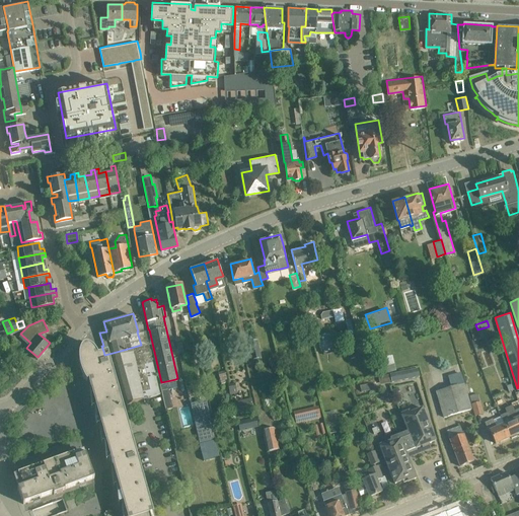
[(124,350),(113,353),(126,401),(134,399),(144,396),(160,392),(152,361),(146,329),(138,332),(137,332),(141,345),(124,350)]
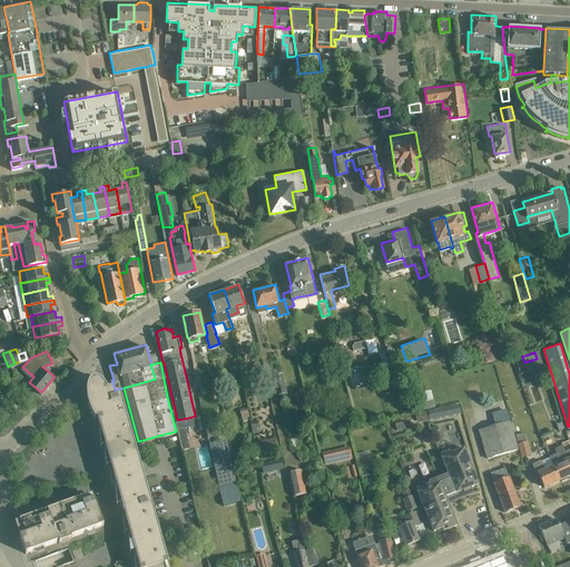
[(287,391),(283,371),(272,373),(276,393),(287,391)]
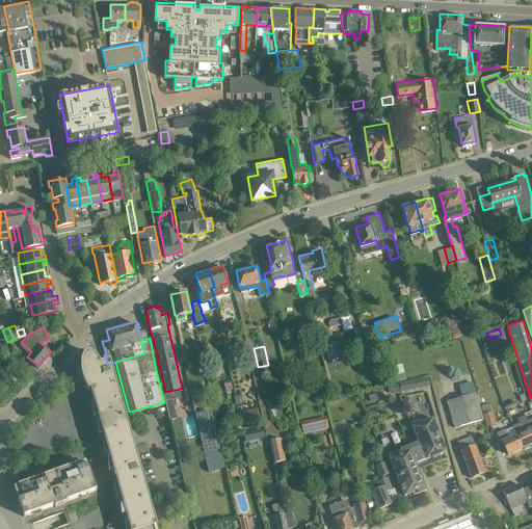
[(23,497),(19,498),(24,514),(30,511),(36,528),(47,528),(69,522),(72,528),(158,528),(114,371),(117,370),(115,362),(107,364),(106,360),(101,361),(100,360),(97,355),(91,351),(88,350),(84,352),(82,356),(81,363),(81,366),(81,371),(82,376),(85,382),(88,389),(91,388),(94,396),(91,396),(94,417),(97,415),(99,434),(102,432),(104,453),(107,450),(107,456),(78,467),(76,463),(19,483),(23,497)]
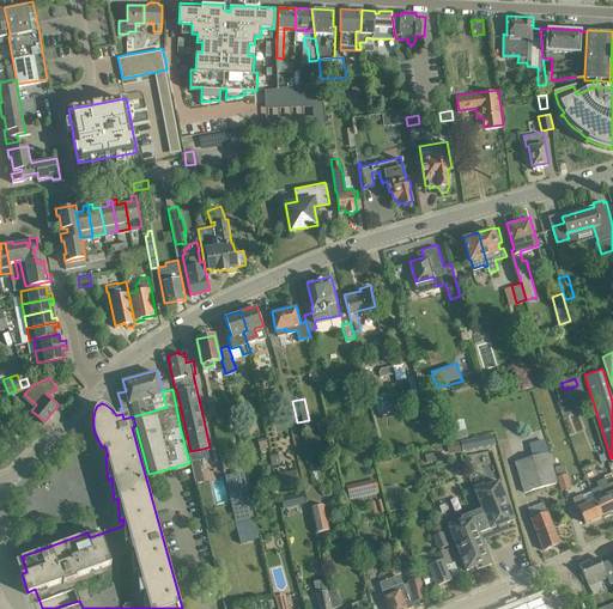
[(463,418),(454,419),(456,437),(466,436),(463,418)]
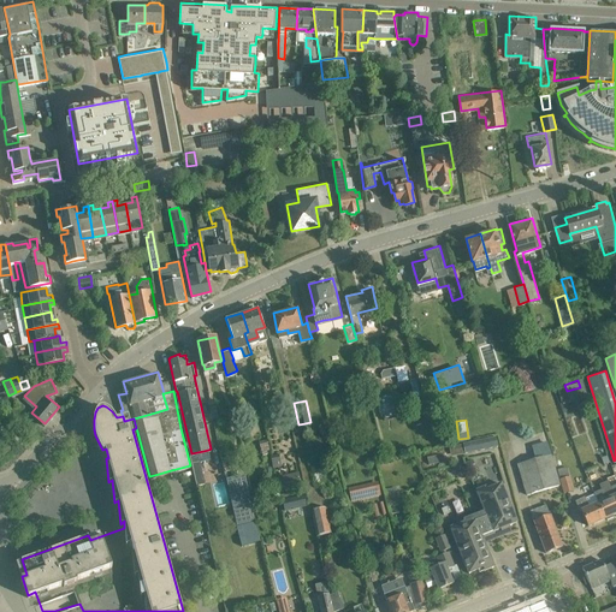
[(498,444),(496,434),(462,441),(465,451),(498,444)]
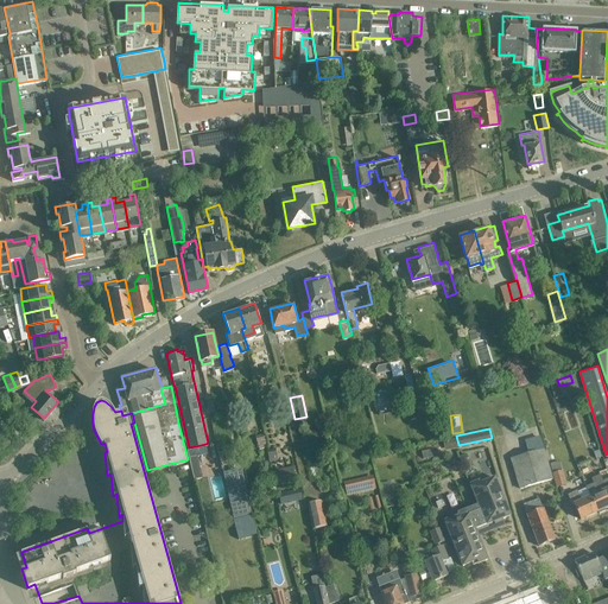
[(521,453),(512,456),(520,485),(552,477),(544,446),(529,451),(521,453)]
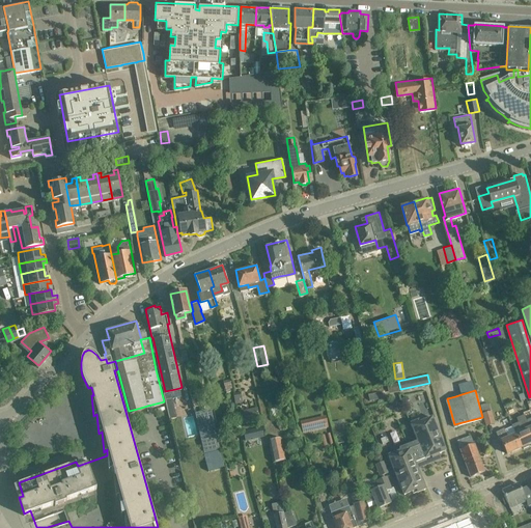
[(211,408),(195,412),(203,450),(216,447),(220,446),(211,408)]
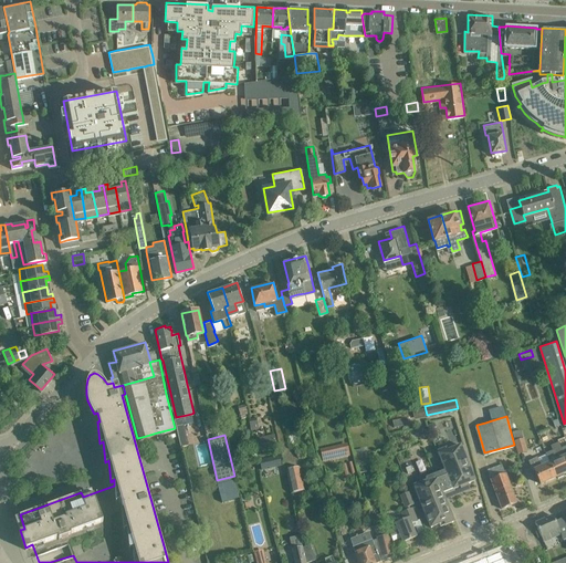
[(514,438),(517,451),(527,449),(523,436),(514,438)]
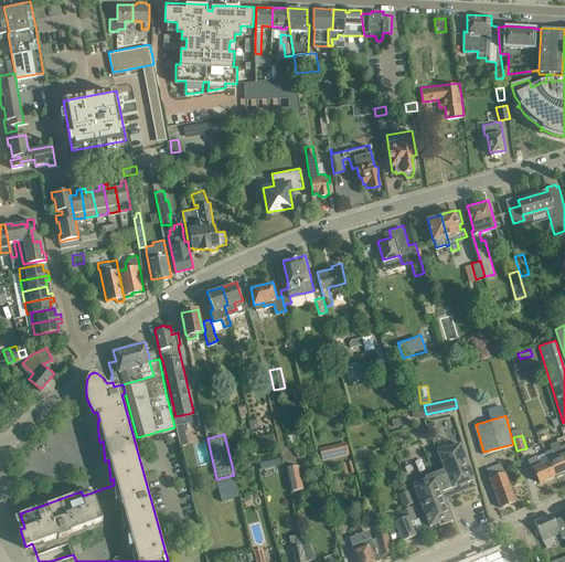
[(564,468),(564,456),(561,447),(557,438),(550,443),(551,446),(544,449),(548,459),(555,474),(564,468)]
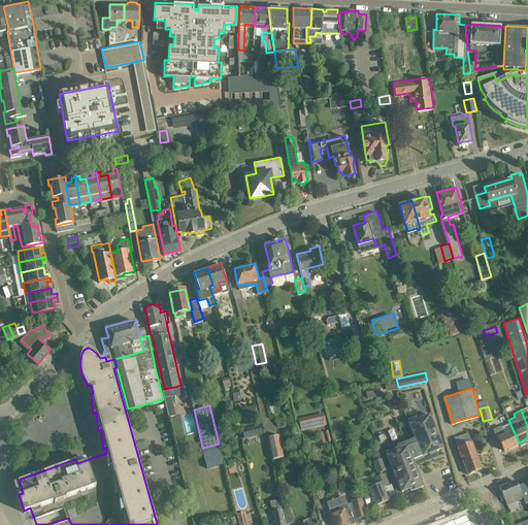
[(298,417),(301,428),(326,423),(323,411),(298,417)]
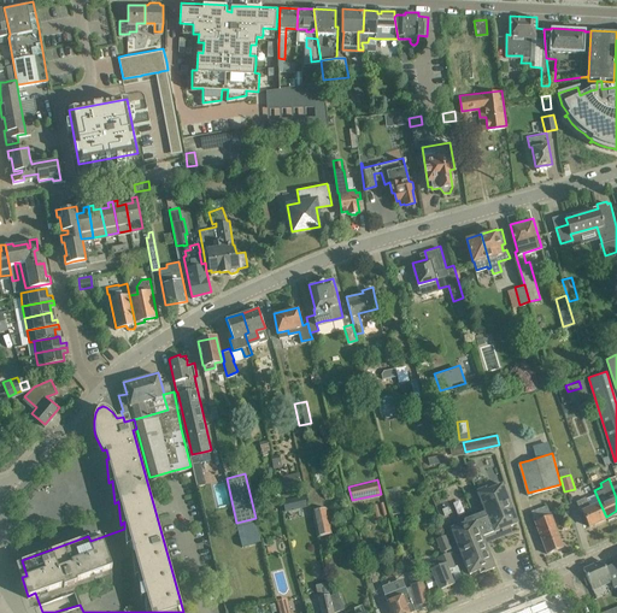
[(517,520),(513,510),(503,482),(488,488),(487,485),(476,489),(485,508),(463,518),(464,520),(451,526),(469,572),(483,566),(485,569),(494,565),(485,538),(489,537),(491,538),(489,536),(495,535),(497,536),(506,532),(505,529),(511,526),(510,524),(517,520)]
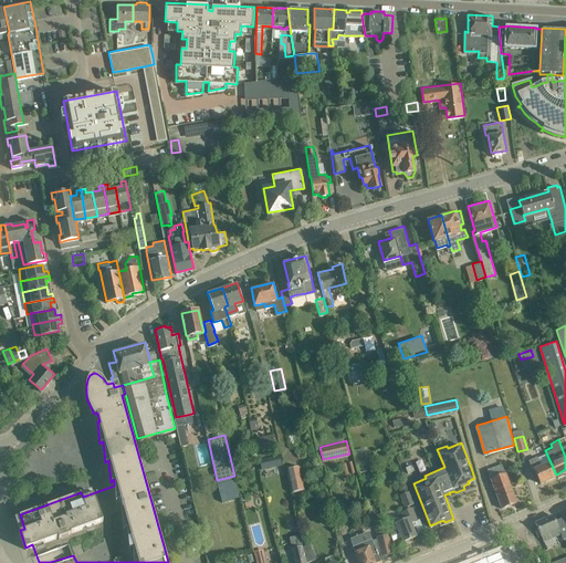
[(356,446),(358,461),(366,460),(364,446),(356,446)]
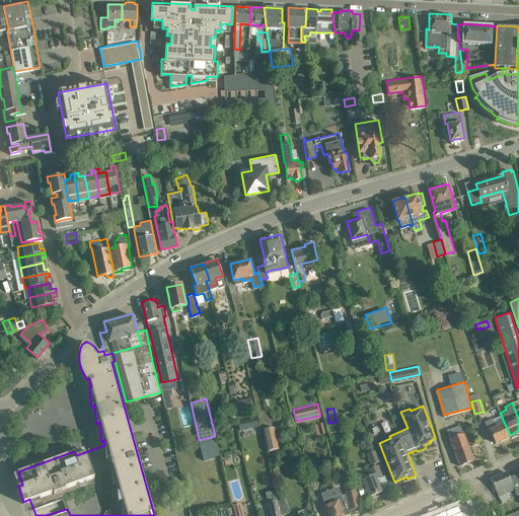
[(256,413),(236,418),(237,425),(258,420),(256,413)]
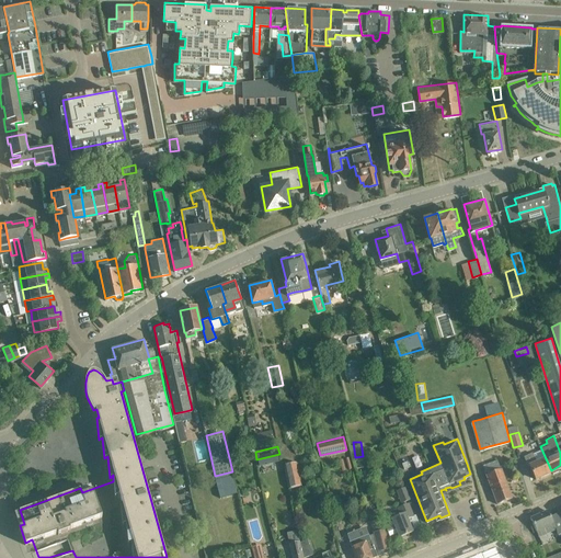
[(545,456),(537,459),(533,451),(524,454),(528,465),(529,464),(536,477),(551,470),(545,456)]
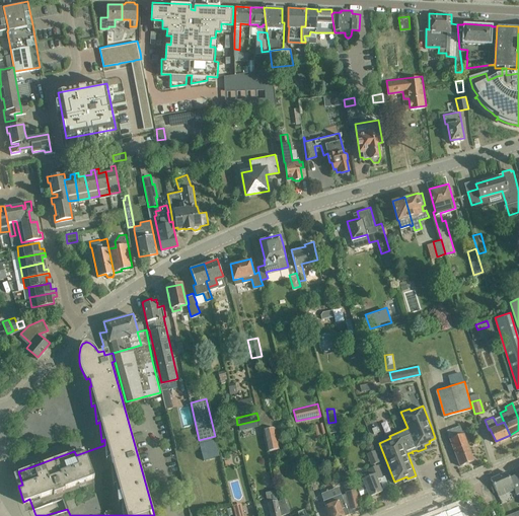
[(314,424),(316,432),(324,430),(322,422),(314,424)]
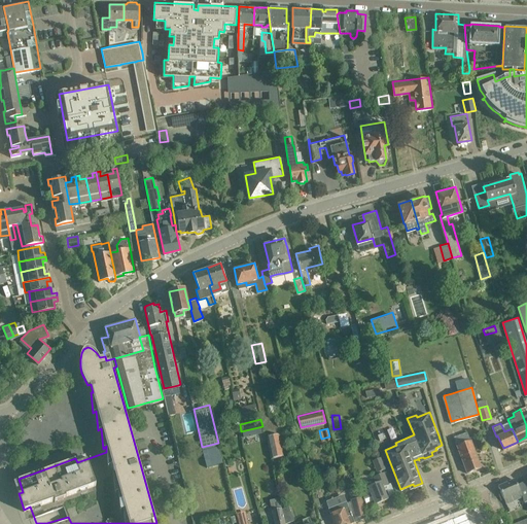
[(481,466),(477,456),(467,430),(454,435),(467,472),(481,466)]
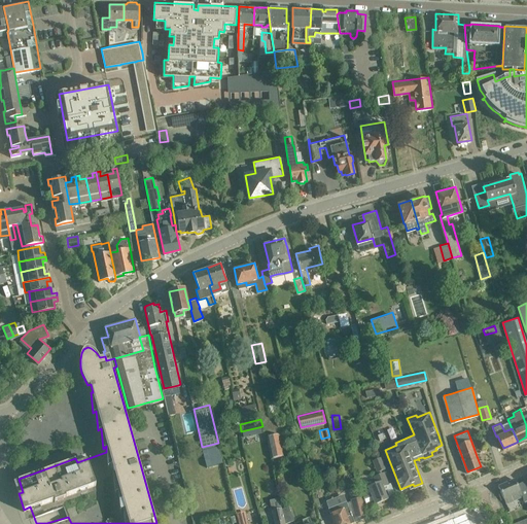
[(279,432),(267,434),(271,456),(283,454),(279,432)]
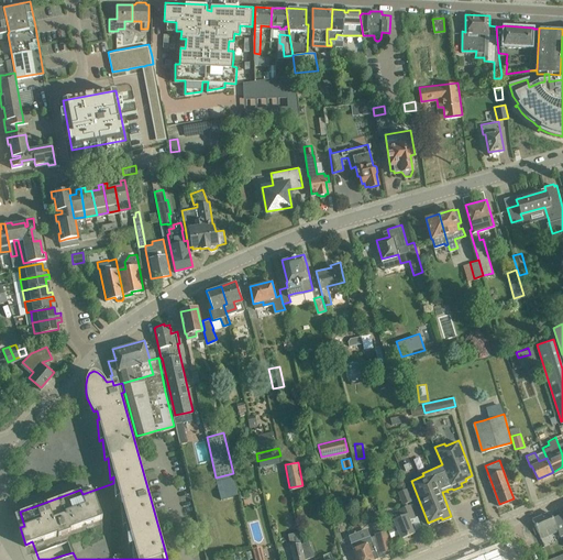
[(397,491),(403,503),(411,500),(406,486),(397,491)]
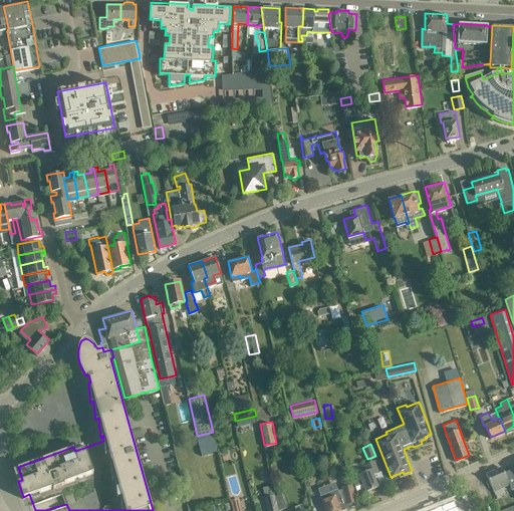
[(378,471),(374,460),(373,459),(363,462),(366,469),(358,472),(360,476),(352,479),(356,488),(363,485),(365,490),(378,485),(373,473),(378,471)]
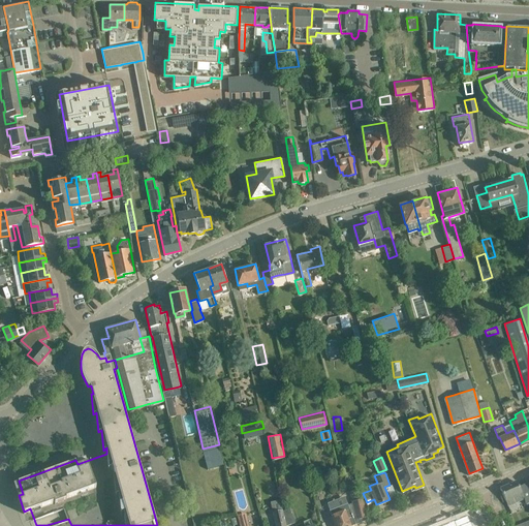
[(528,491),(525,482),(519,485),(517,480),(500,487),(505,499),(512,496),(515,501),(524,497),(527,502),(528,501),(528,503),(528,491)]
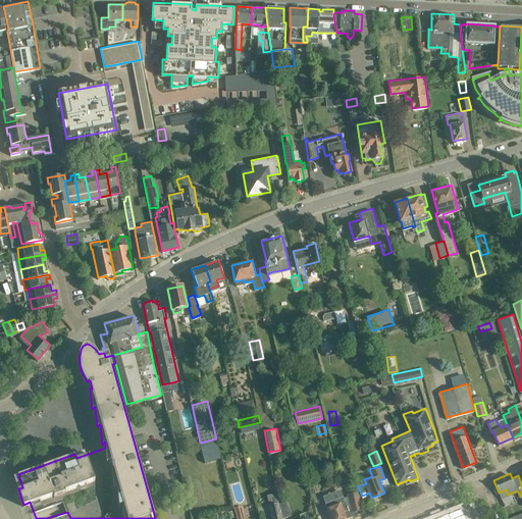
[(308,475),(310,486),(317,484),(314,474),(308,475)]
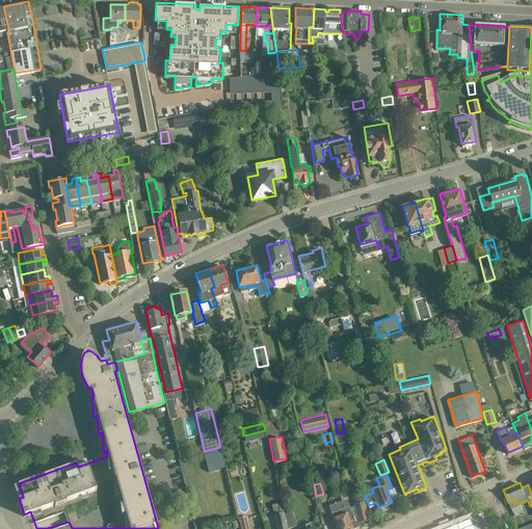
[(366,519),(369,519),(365,500),(354,503),(357,516),(350,518),(353,527),(367,522),(366,519)]
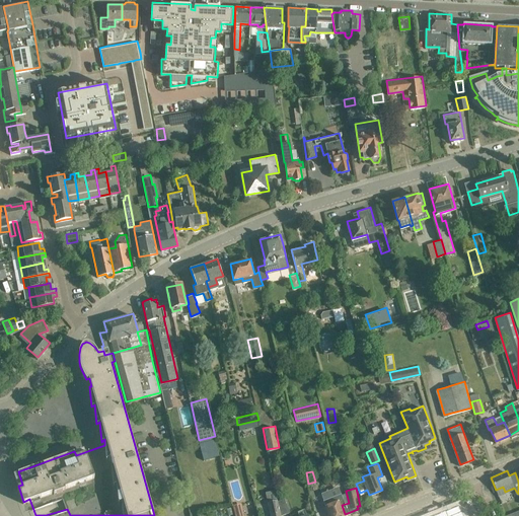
[(337,494),(323,499),(325,505),(329,515),(342,515),(345,515),(345,514),(342,505),(349,503),(346,503),(342,492),(337,494)]
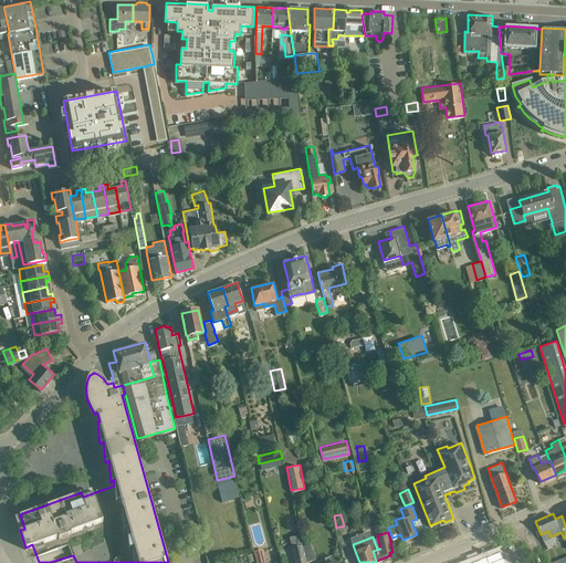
[(303,545),(306,561),(316,556),(310,542),(303,545)]
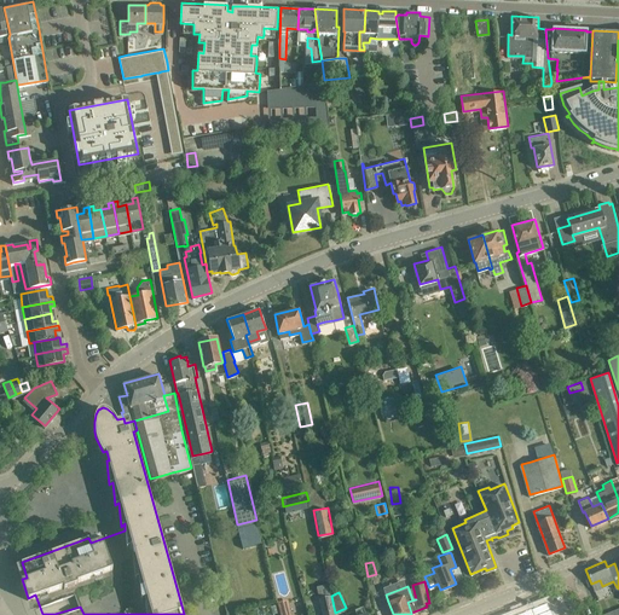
[(335,613),(331,596),(330,596),(330,595),(318,597),(322,614),(335,614),(335,613)]
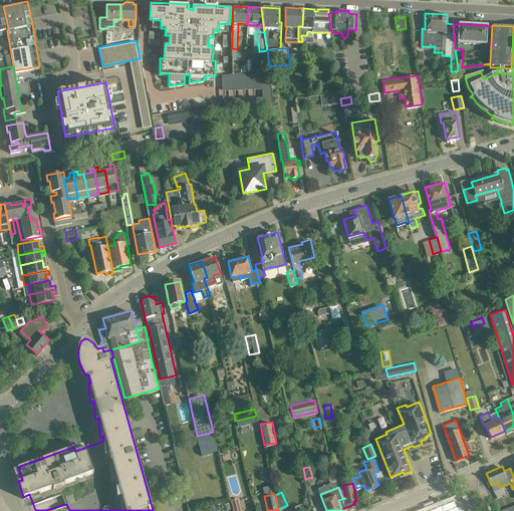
[(460,510),(455,498),(423,510),(460,510)]
